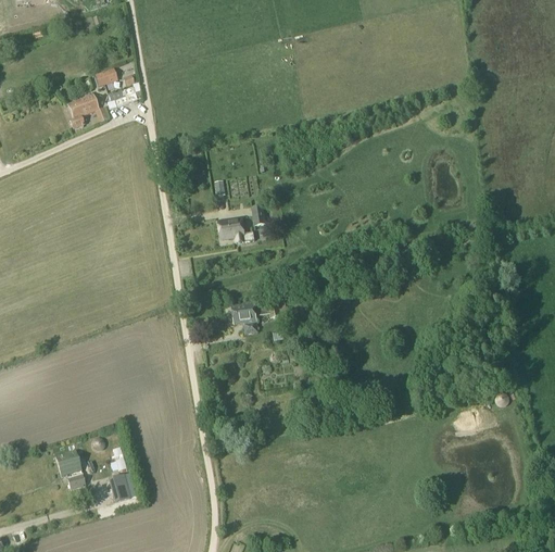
[(95,73),(99,85),(118,78),(114,66),(95,73)]
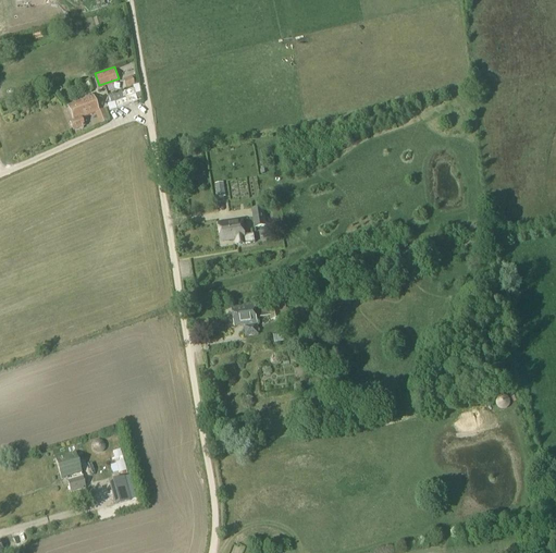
[(131,84),(138,81),(136,73),(127,75),(131,84)]
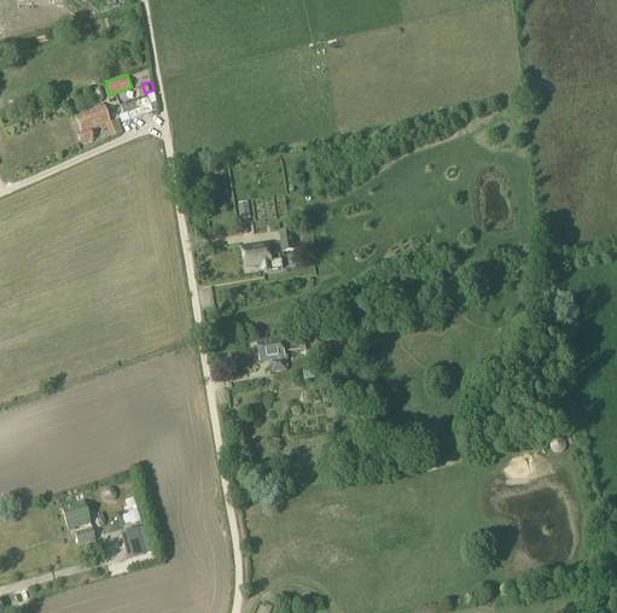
[(149,95),(121,104),(123,111),(120,112),(122,120),(153,109),(151,103),(151,101),(149,95)]
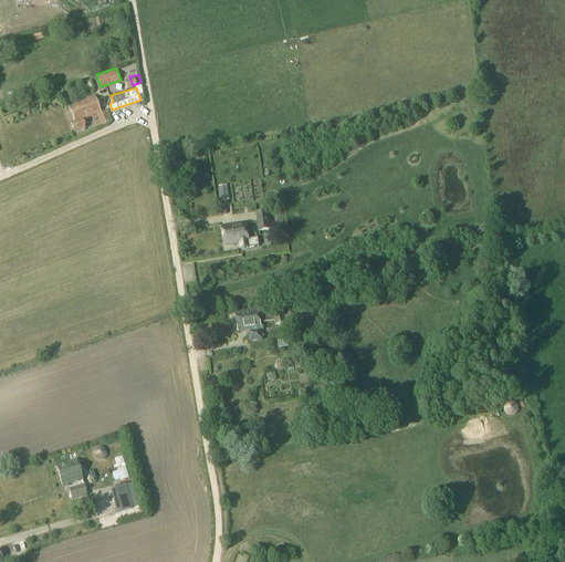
[(69,104),(75,120),(72,121),(75,128),(85,124),(83,116),(101,108),(94,93),(69,104)]
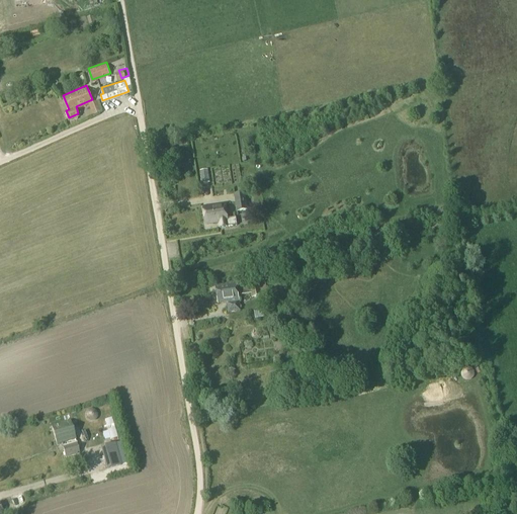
[(200,169),(202,180),(209,179),(207,167),(200,169)]
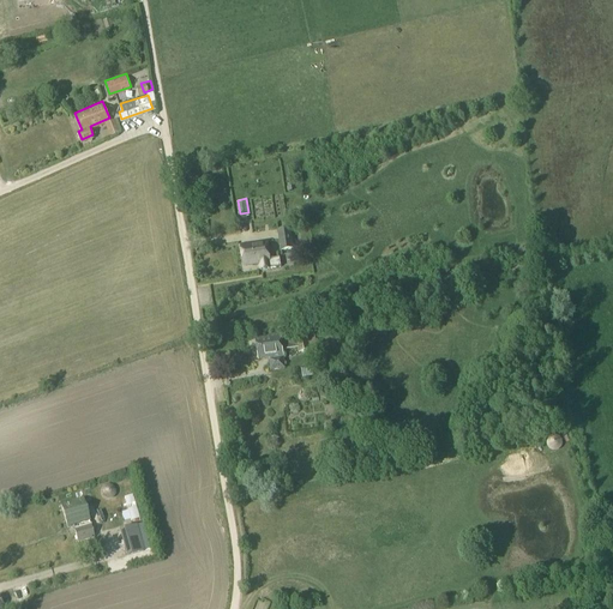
[(278,227),(282,247),(295,245),(292,224),(278,227)]
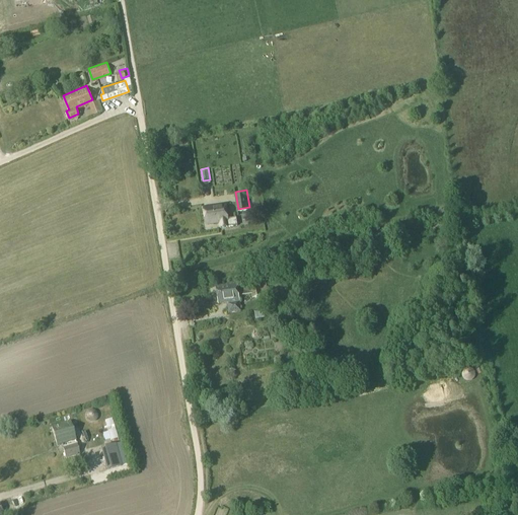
[(205,205),(207,221),(221,219),(221,225),(238,223),(237,216),(229,217),(227,202),(205,205)]
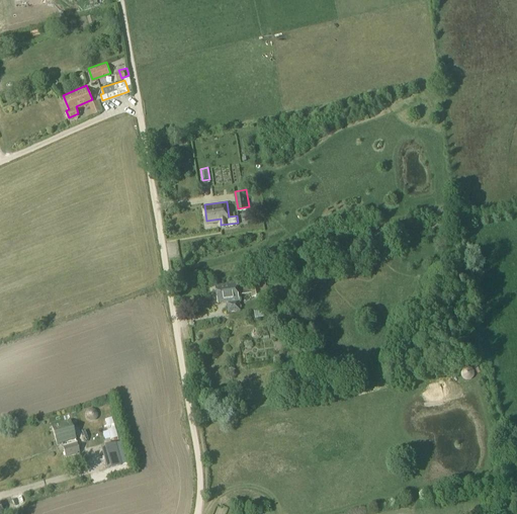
[(238,280),(240,290),(252,289),(250,278),(238,280)]
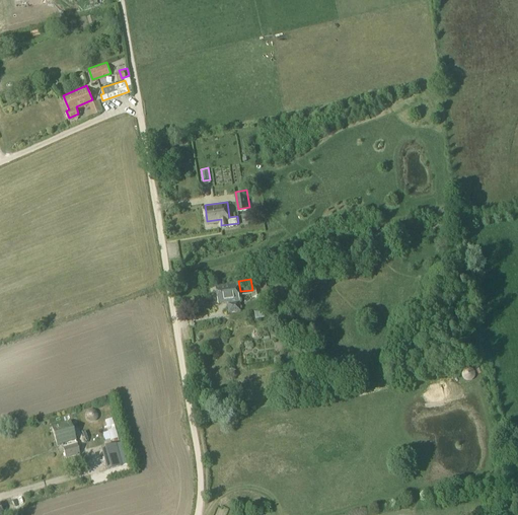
[(218,285),(220,299),(228,298),(230,311),(242,309),(240,291),(238,281),(231,282),(231,283),(218,285)]
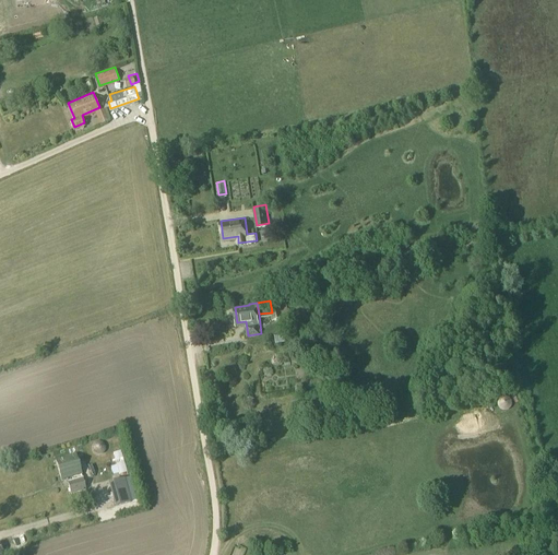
[(104,439),(97,445),(104,452),(110,447),(104,439)]
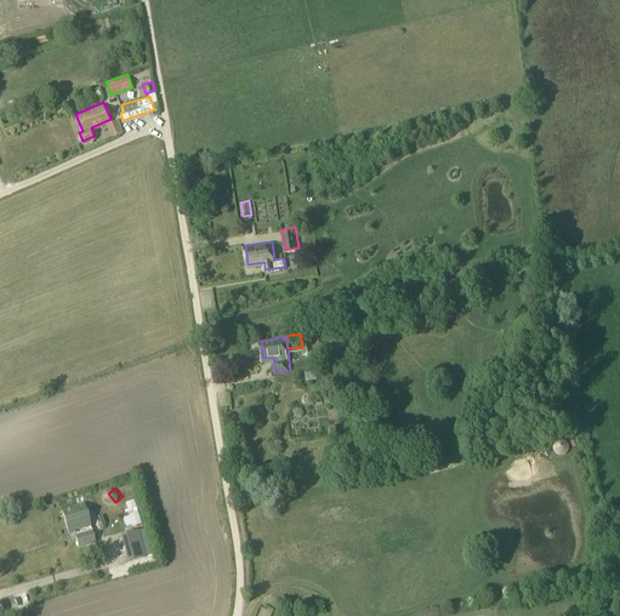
[(63,507),(69,529),(75,528),(80,545),(96,540),(85,501),(63,507)]
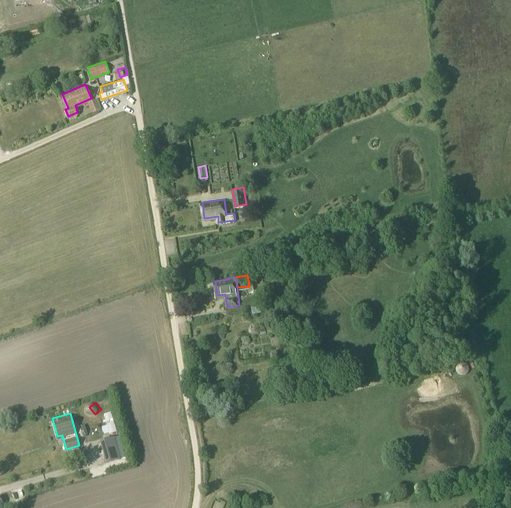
[(101,438),(106,460),(120,457),(115,434),(101,438)]
